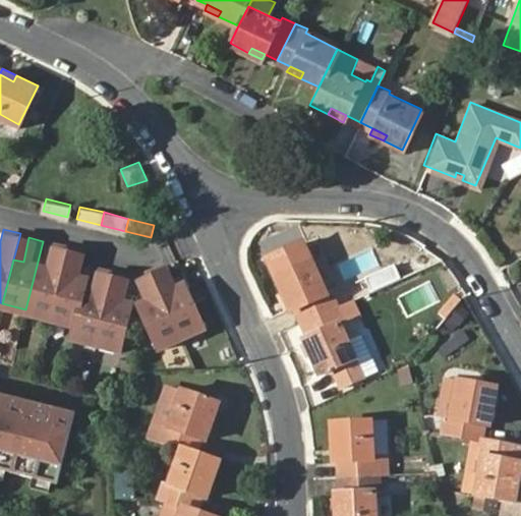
[(51,316),(58,284),(62,271),(58,270),(51,269),(57,244),(43,241),(25,309),(51,316)]
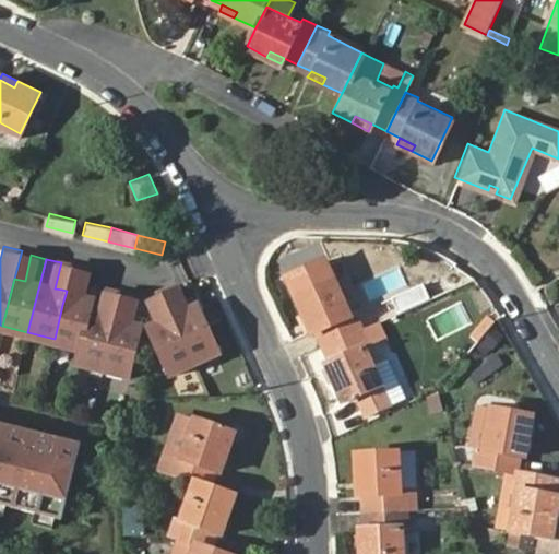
[(79,345),(84,325),(87,313),(97,271),(83,268),(76,294),(67,291),(62,305),(55,339),(79,345)]
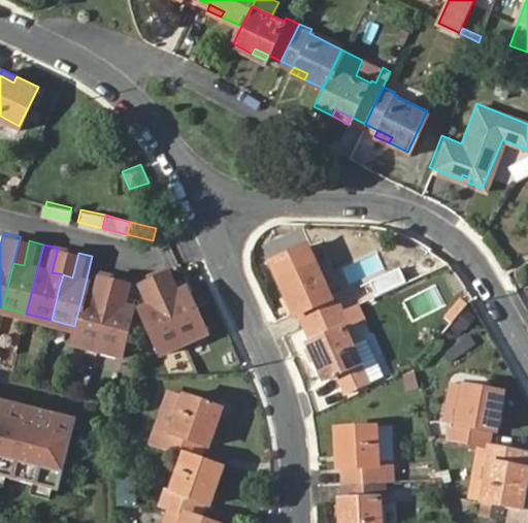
[(304,324),(342,307),(338,294),(333,297),(317,261),(279,275),(294,312),(298,308),(304,324)]
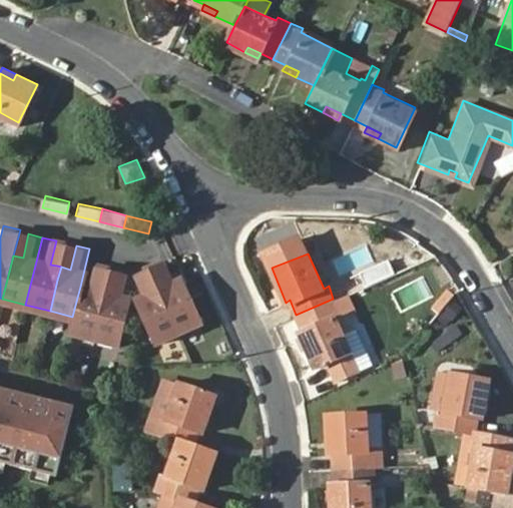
[(200,321),(181,280),(172,284),(162,261),(149,267),(177,331),(200,321)]
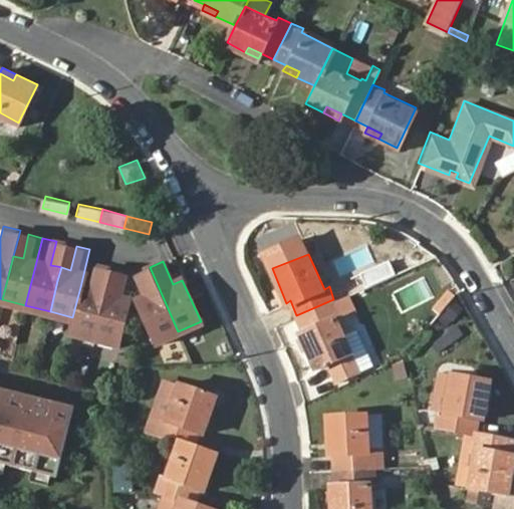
[(94,336),(103,297),(110,269),(96,265),(90,289),(80,287),(77,298),(72,317),(74,317),(71,331),(94,336)]
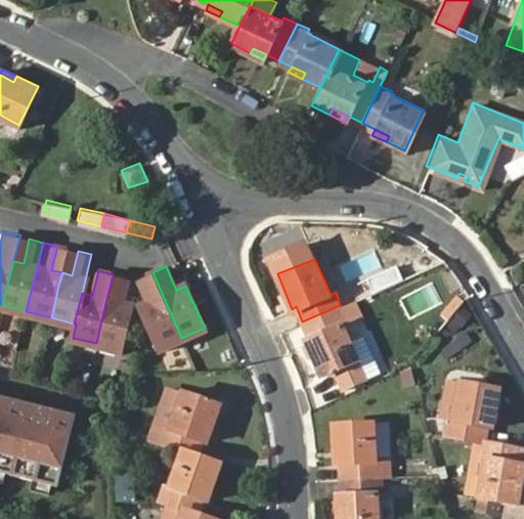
[(140,306),(159,348),(181,338),(153,272),(138,278),(148,302),(140,306)]
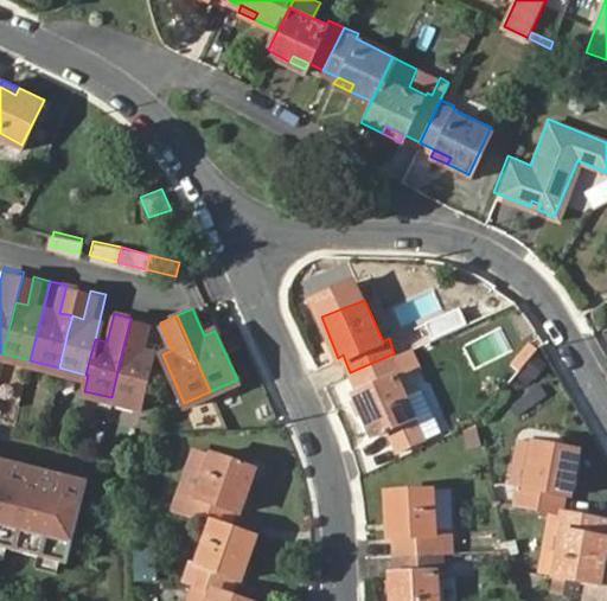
[(131,318),(122,351),(112,397),(139,404),(152,353),(141,350),(148,323),(131,318)]
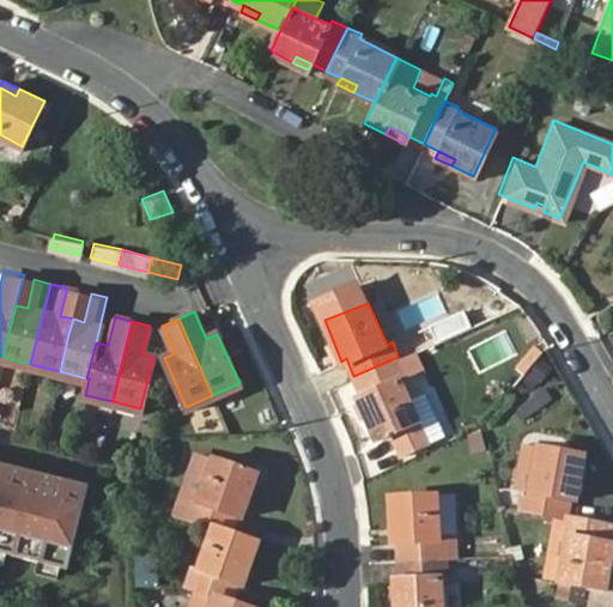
[(526,372),(544,352),(536,344),(519,365),(526,372)]
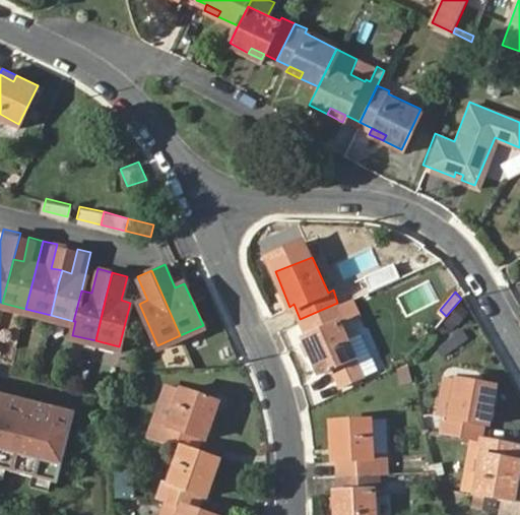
[(359,308),(352,296),(337,303),(343,315),(359,308)]
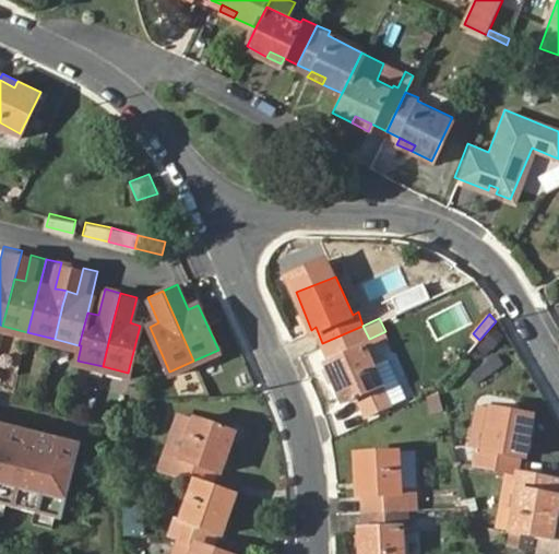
[(369,339),(363,326),(322,343),(329,357),(324,358),(343,398),(356,391),(365,411),(392,400),(372,361),(364,341),(369,339)]
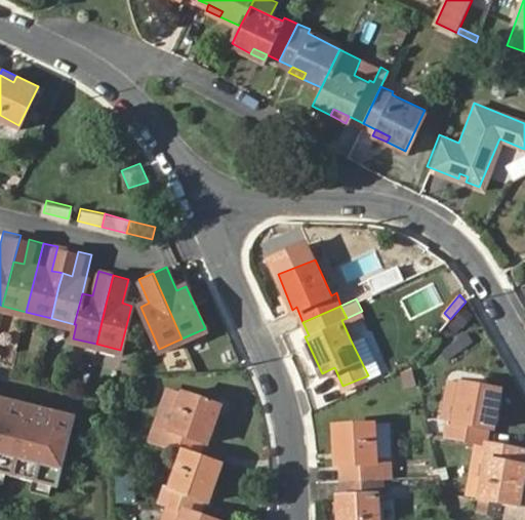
[(365,332),(350,338),(368,375),(382,368),(365,332)]
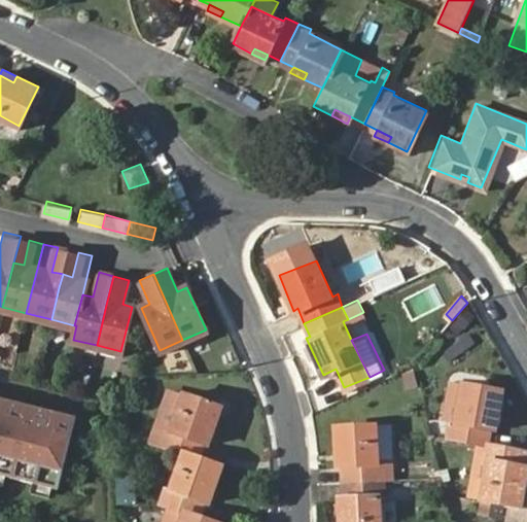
[(485,442),(488,442),(490,428),(495,428),(501,388),(449,379),(443,415),(450,416),(447,435),(485,442)]
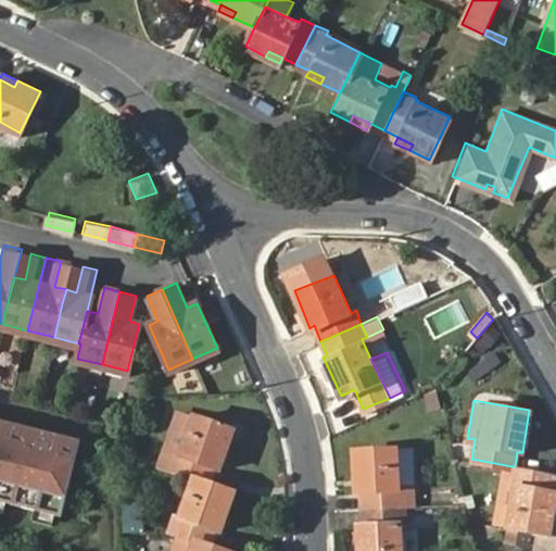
[(155,463),(169,466),(175,450),(180,452),(193,414),(175,408),(155,463)]
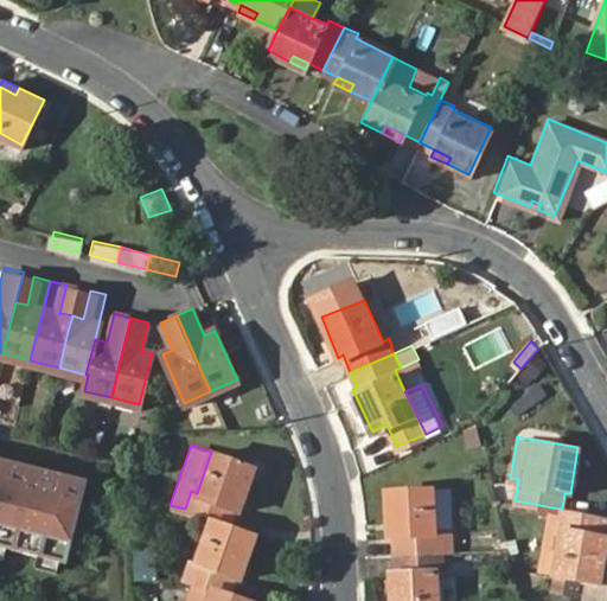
[(191,491),(185,509),(212,518),(229,524),(235,509),(240,511),(255,466),(211,452),(197,493),(191,491)]
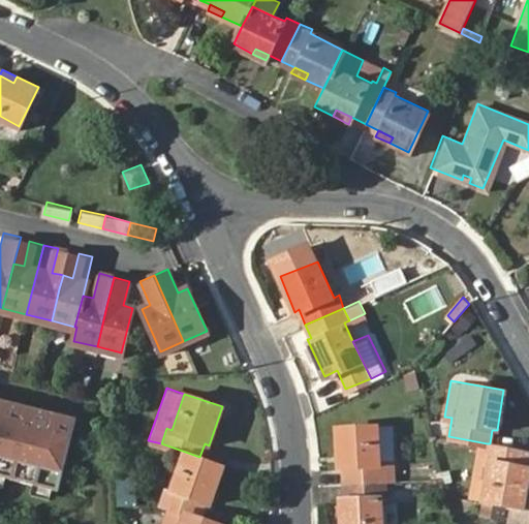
[(73,417),(0,397),(0,471),(56,487),(73,417)]
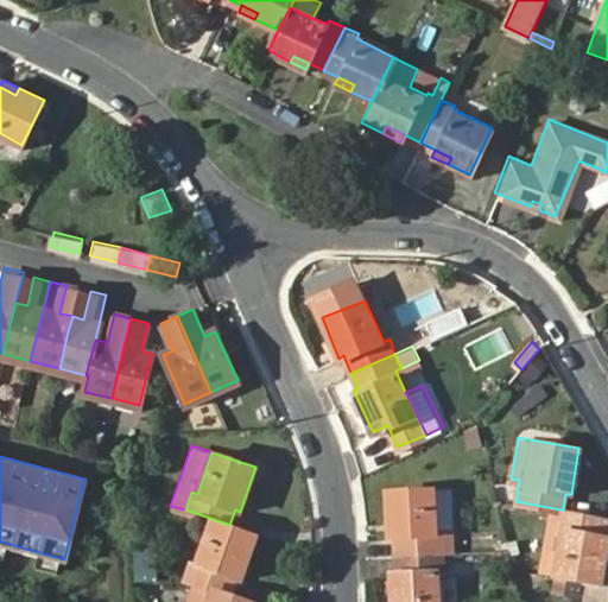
[(396,553),(443,551),(443,531),(435,532),(431,488),(387,490),(391,533),(394,533),(396,553)]
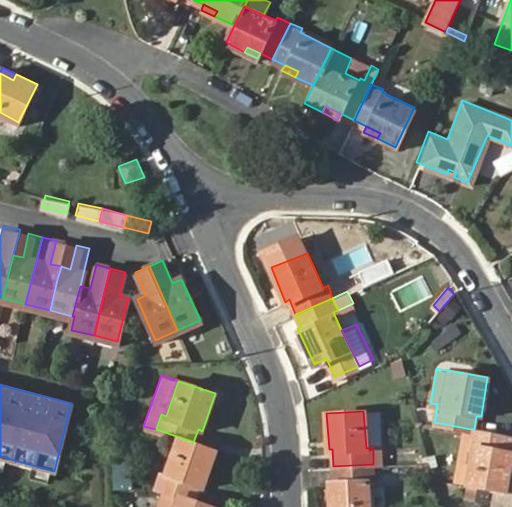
[(511,449),(509,449),(510,435),(474,429),(471,429),(469,442),(473,443),(467,482),(486,485),(495,487),(506,489),(511,451),(511,449)]
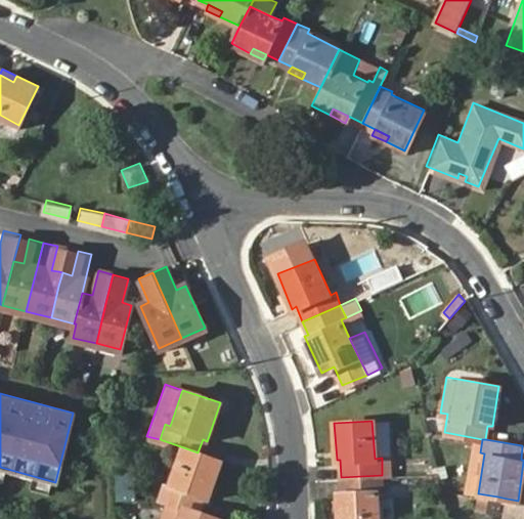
[(161,498),(184,507),(197,510),(202,495),(208,499),(222,461),(198,452),(183,447),(170,484),(167,483),(161,498)]
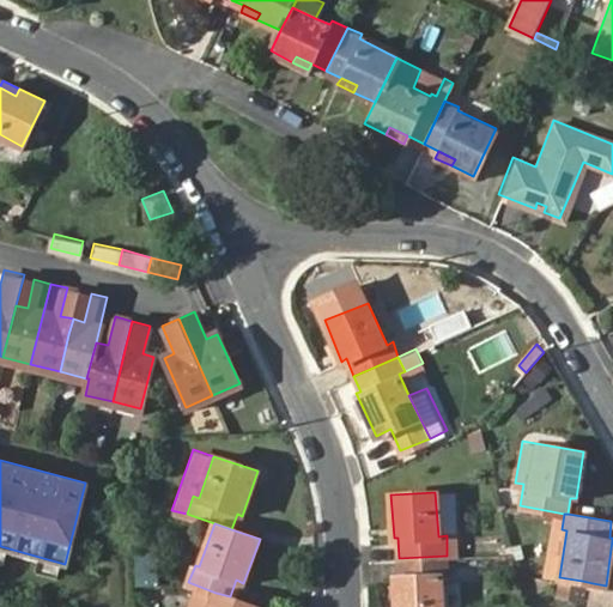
[(157,580),(157,547),(137,550),(138,580),(157,580)]
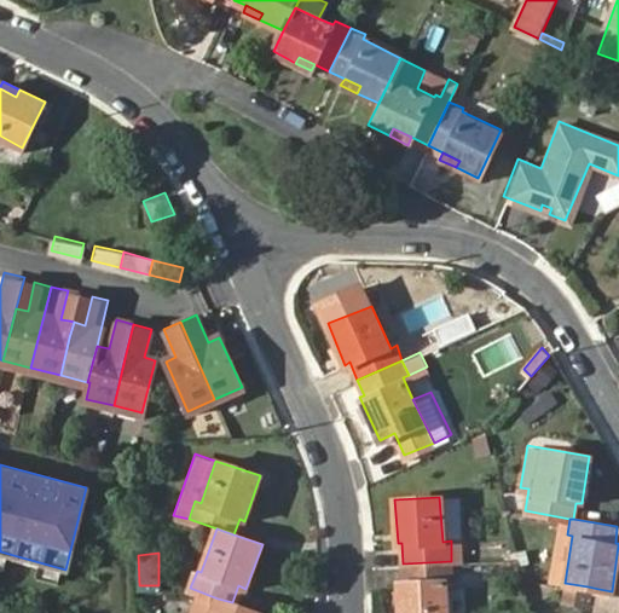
[(452,579),(451,561),(403,564),(403,583),(398,583),(399,612),(446,612),(445,579),(452,579)]
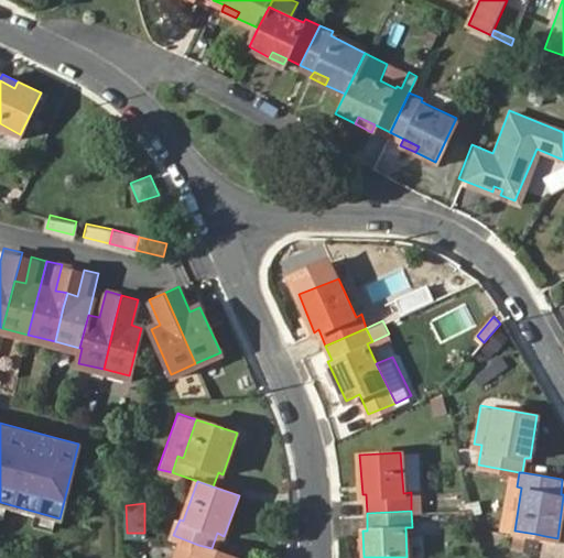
[(533,549),(535,534),(514,531),(512,546),(533,549)]
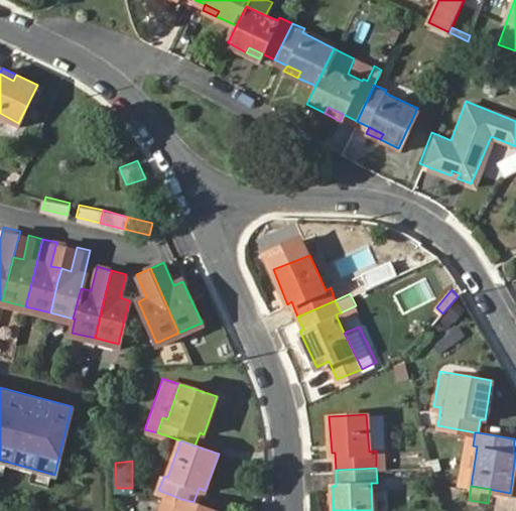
[(496,510),(515,510),(515,494),(510,493),(499,491),(496,510)]
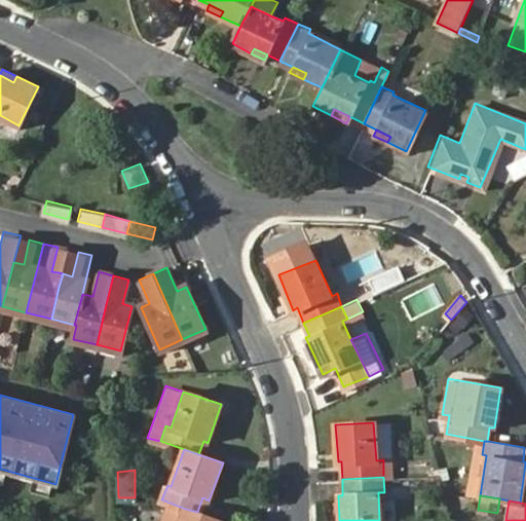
[(222,520),(197,512),(185,509),(180,520),(222,520)]
